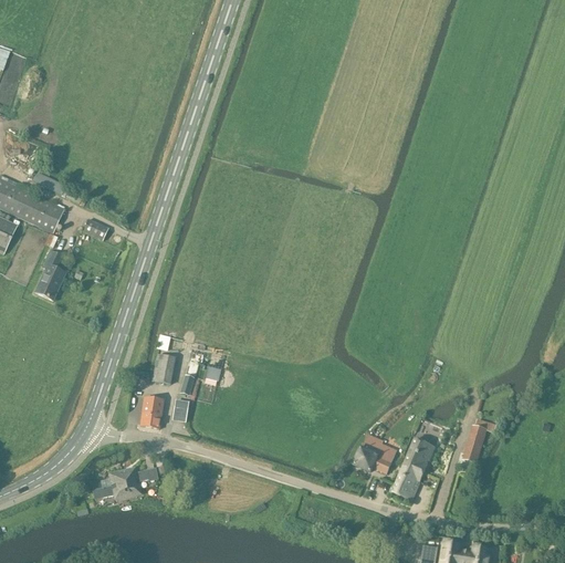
[(0,206),(53,231),(64,208),(0,177),(0,206)]
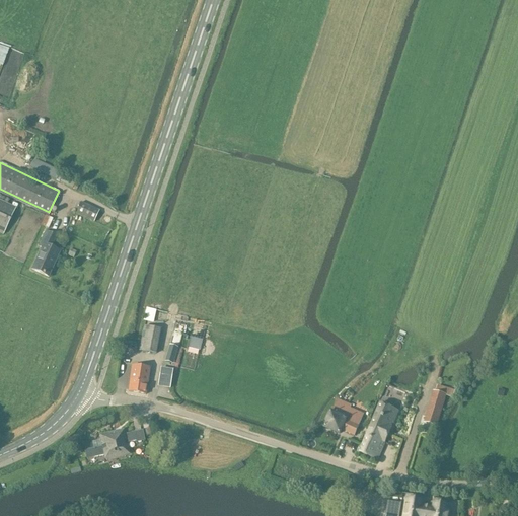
[(16,206),(0,197),(0,230),(3,232),(16,206)]
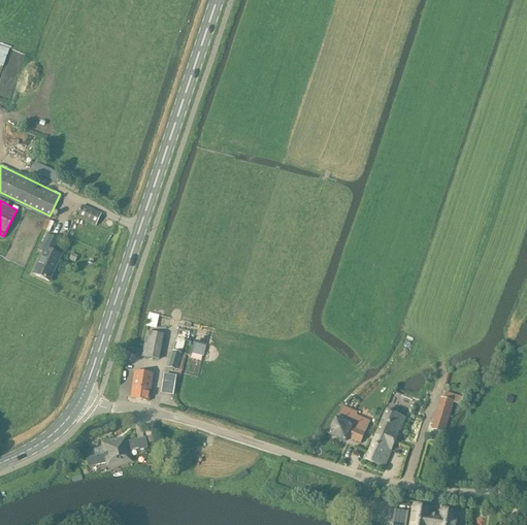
[(96,223),(101,211),(83,203),(77,215),(96,223)]
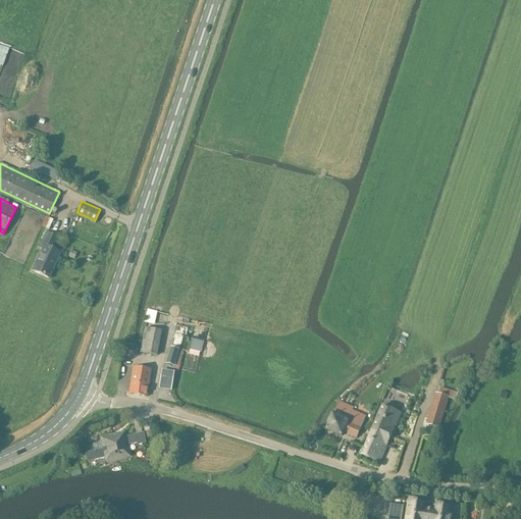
[(49,276),(61,250),(52,246),(57,235),(46,229),(40,245),(42,246),(32,268),(49,276)]
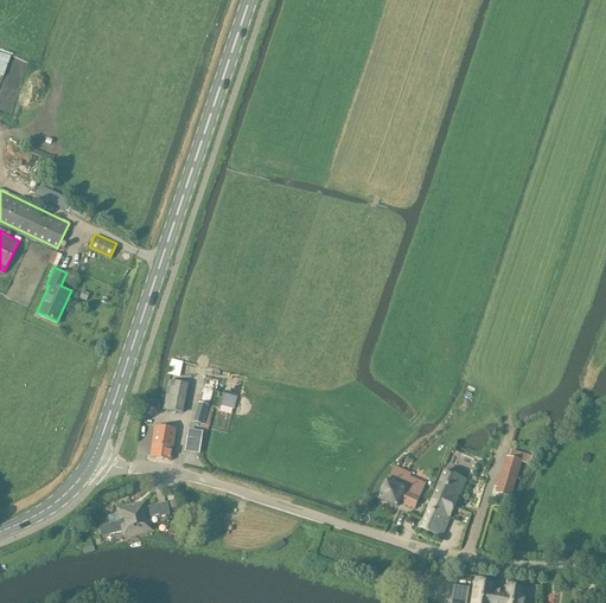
[(183,410),(189,383),(168,378),(164,406),(183,410)]
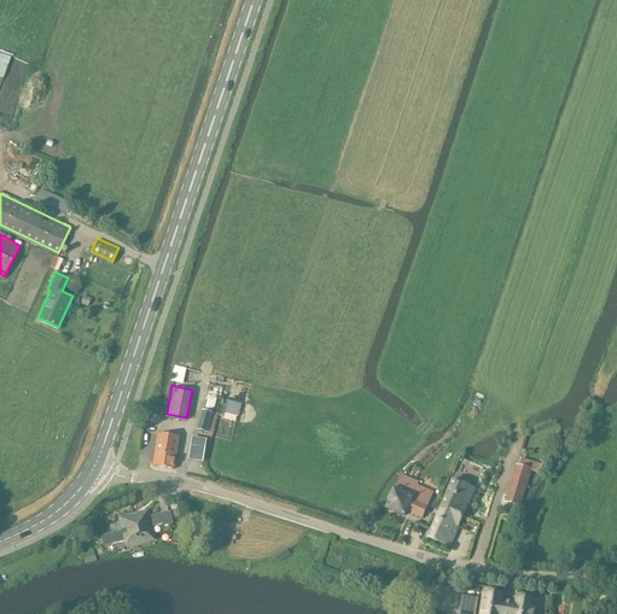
[(198,427),(207,430),(213,410),(203,408),(198,427)]
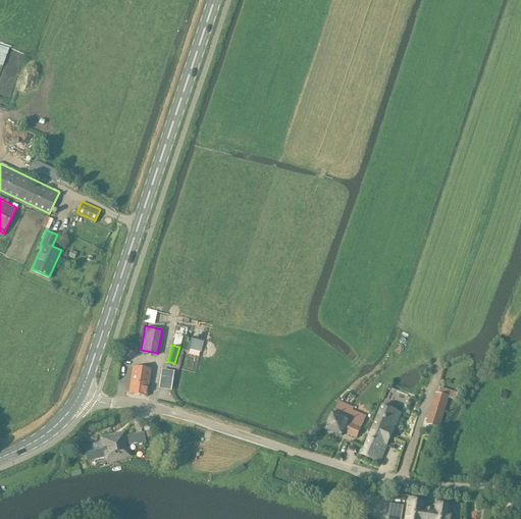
[(133,365),(133,367),(129,392),(147,394),(151,367),(133,365)]
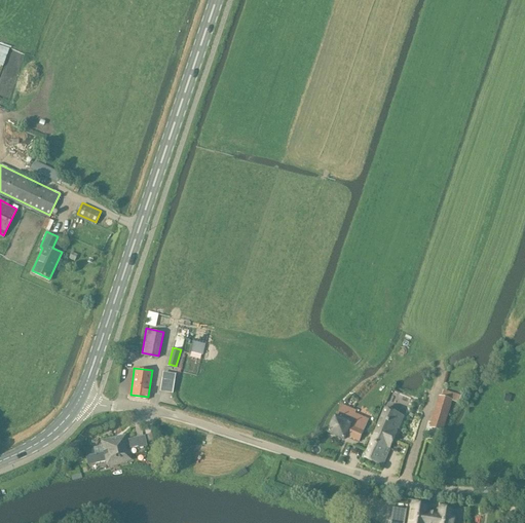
[(163,376),(160,388),(173,390),(175,379),(163,376)]
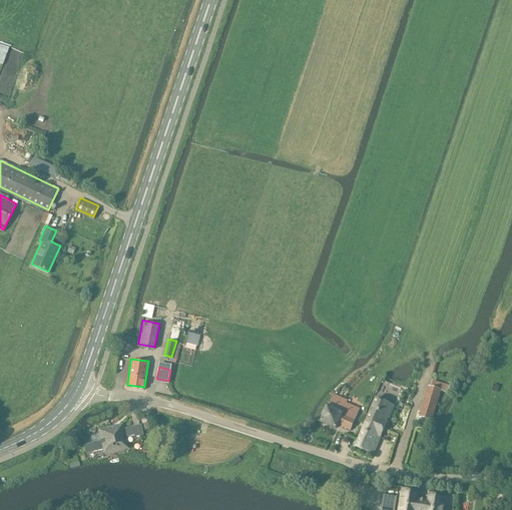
[(451,384),(444,382),(442,388),(449,390),(451,384)]
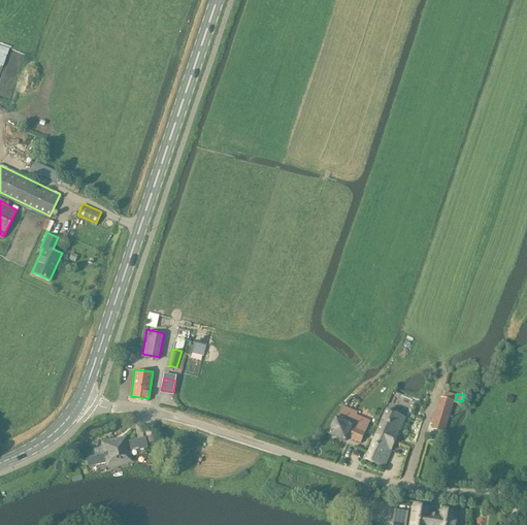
[(377,431),(396,438),(405,415),(388,407),(377,431)]
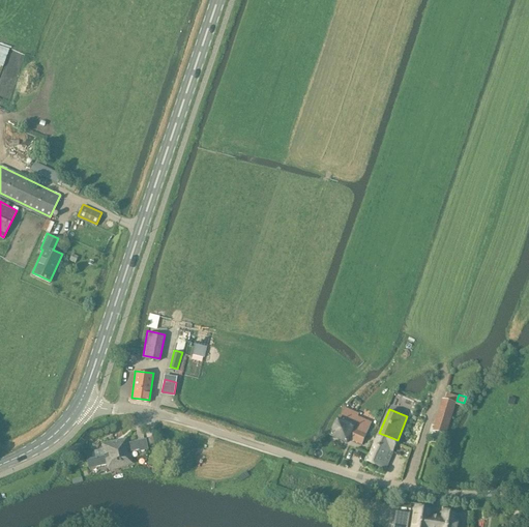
[(357,418),(342,412),(332,434),(348,440),(349,437),(362,443),(366,434),(353,428),(357,418)]
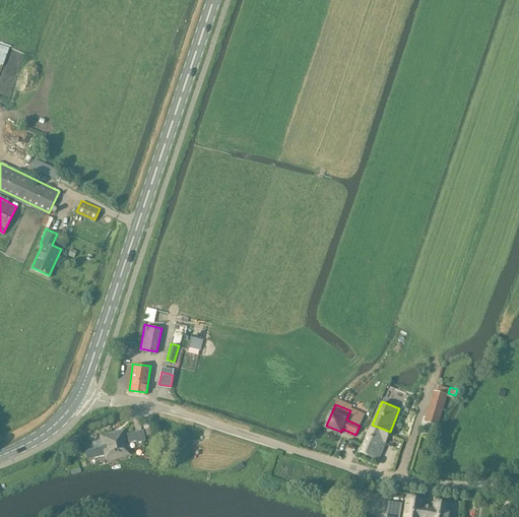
[(433,405),(428,421),(439,424),(443,408),(433,405)]
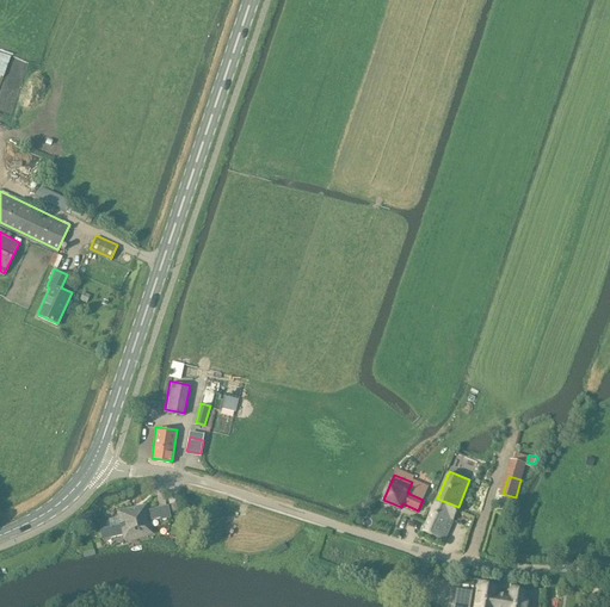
[(445,539),(458,507),(437,499),(424,530),(445,539)]
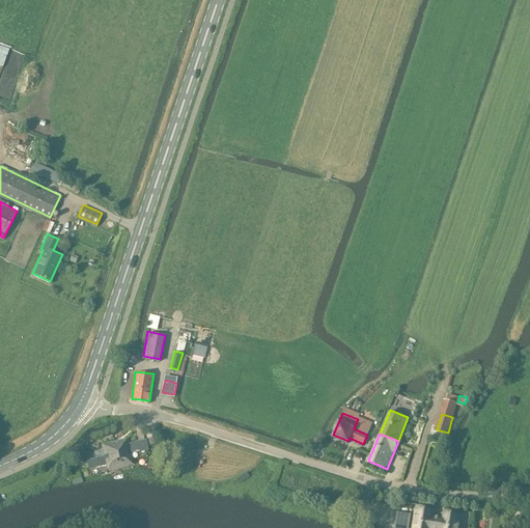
[(103,448),(86,451),(89,466),(107,463),(133,457),(131,451),(139,449),(140,450),(148,448),(146,438),(129,442),(128,437),(102,442),(103,448)]
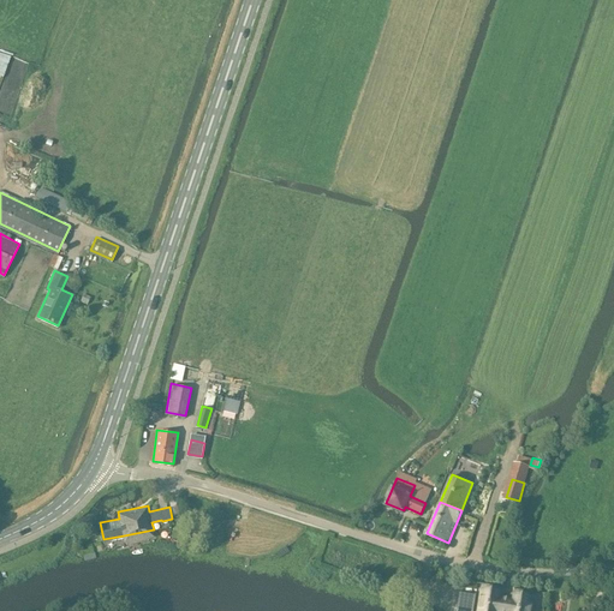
[(88,525),(89,533),(97,531),(96,522),(88,525)]
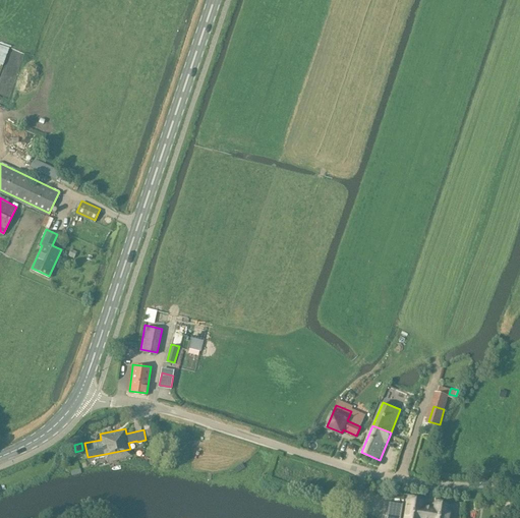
[(426,501),(410,499),(406,517),(450,517),(452,505),(436,503),(435,506),(426,505),(426,501)]
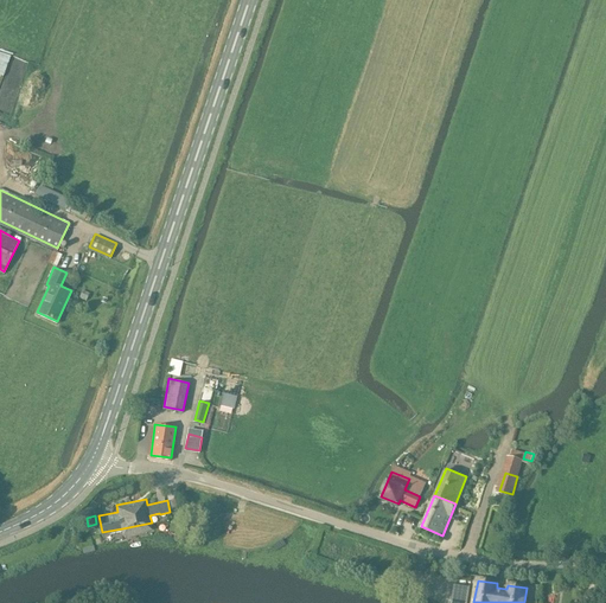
[(589,602),(597,602),(601,602),(605,587),(592,584),(589,602)]
